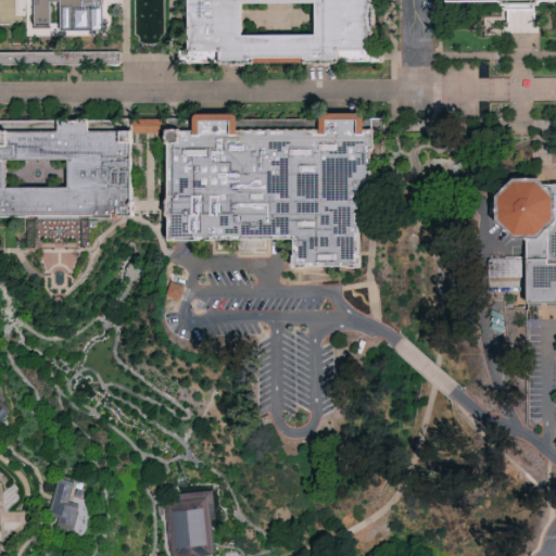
[(59,5),(49,5),(49,24),(49,28),(34,28),(34,0),(101,0),(101,32),(60,32),(59,23),(59,5)]
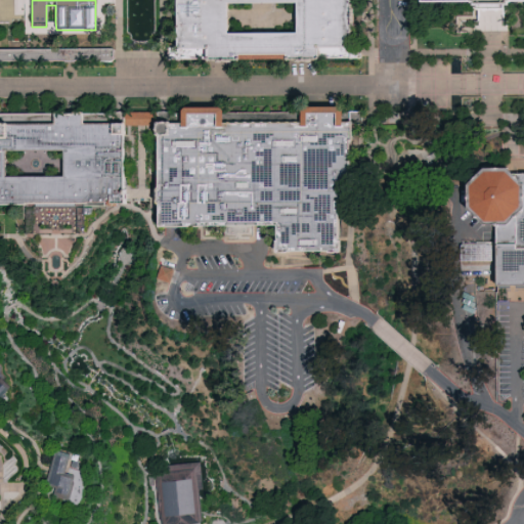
[(176,0),(176,48),(166,48),(166,50),(166,53),(166,55),(166,61),(179,61),(179,60),(205,60),(209,60),(221,60),(234,60),(238,60),(284,60),(288,60),(302,60),(316,61),(316,59),(348,59),(348,62),(362,62),(362,54),(362,46),(352,46),(352,0),(176,0)]
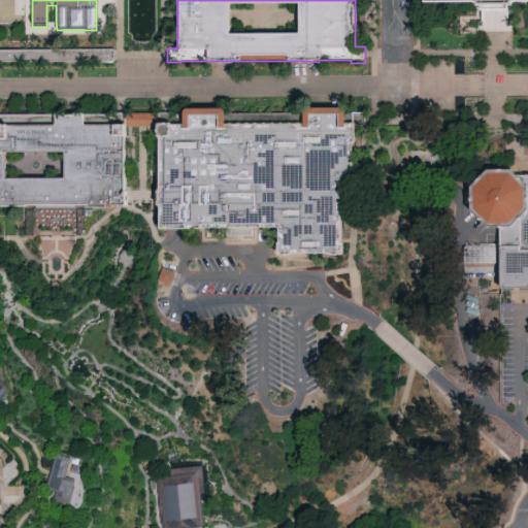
[(527,0),(527,7),(507,7),(494,7),(481,8),(480,8),(477,8),(476,8),(422,8),(421,0),(527,0)]
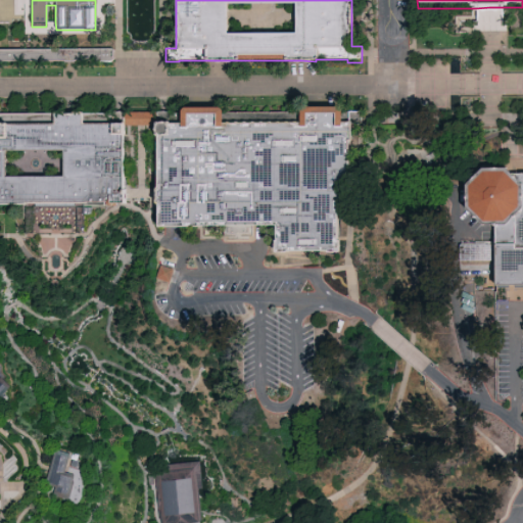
[(0,63),(0,51),(110,51),(111,51),(111,56),(111,61),(112,63),(0,63)]
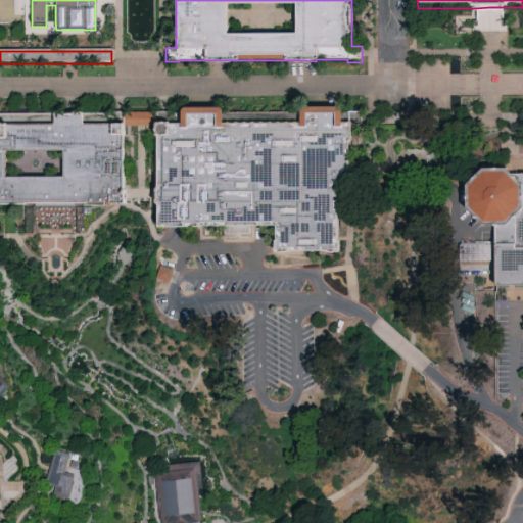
[(154,113),(158,114),(162,114),(169,114),(181,114),(181,105),(188,104),(201,104),(217,104),(224,105),(224,113),(299,113),(299,107),(304,107),(320,107),(336,107),(341,107),(342,115),(348,115),(349,112),(362,112),(362,115),(362,117),(362,125),(352,125),(352,140),(349,140),(349,197),(338,197),(338,239),(338,252),(275,253),(275,226),(270,226),(255,227),(179,228),(164,228),(159,228),(159,188),(158,127),(154,113)]
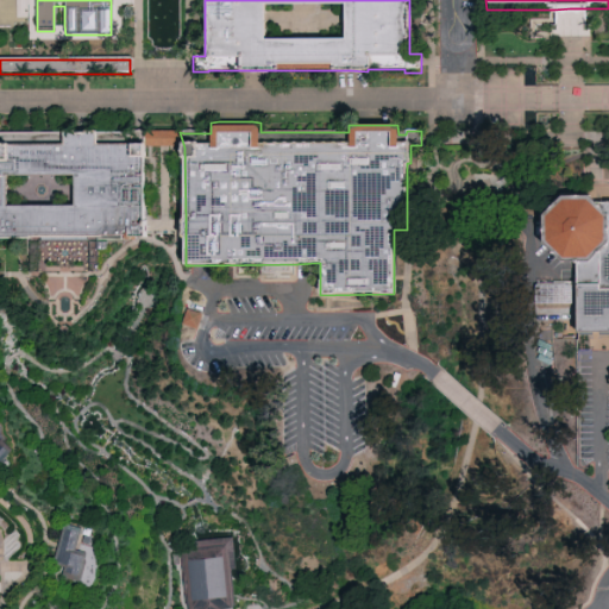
[(0,240),(146,240),(145,226),(145,189),(145,148),(145,132),(143,133),(138,133),(135,133),(0,133),(0,240)]
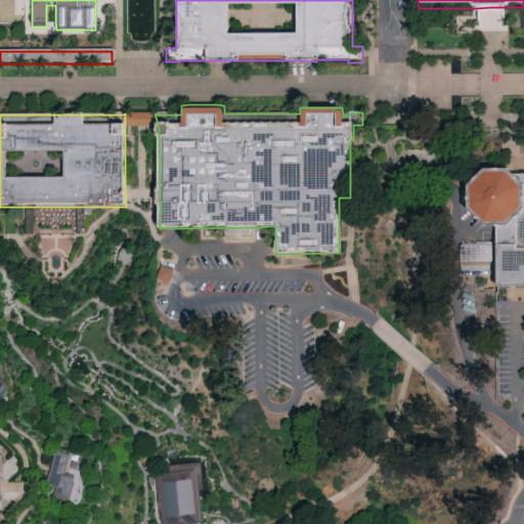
[(125,114),(155,114),(159,127),(125,127),(125,114)]
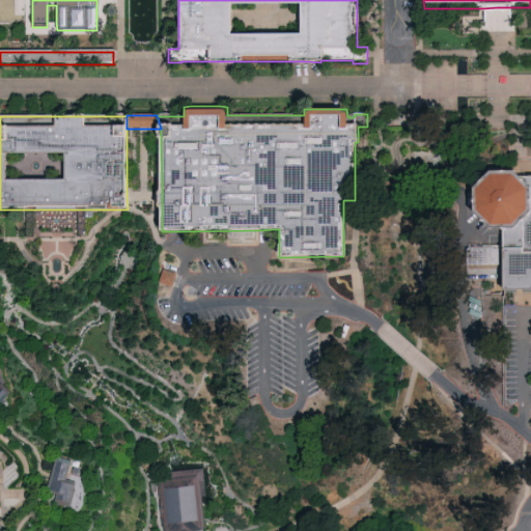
[(454,152),(452,168),(460,169),(462,154),(454,152)]
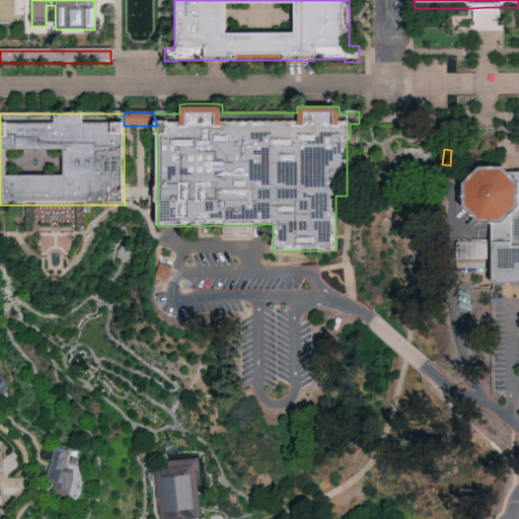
[(518,285),(492,285),(490,222),(479,222),(461,205),(460,183),(477,166),(495,167),(499,167),(510,174),(518,173),(518,285)]
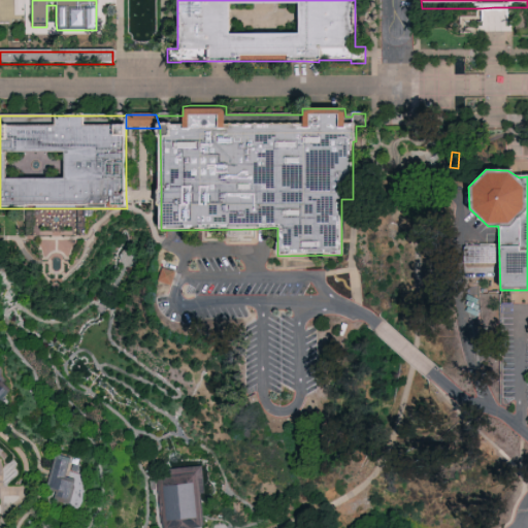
[(179,270),(165,267),(161,281),(175,284),(179,270)]
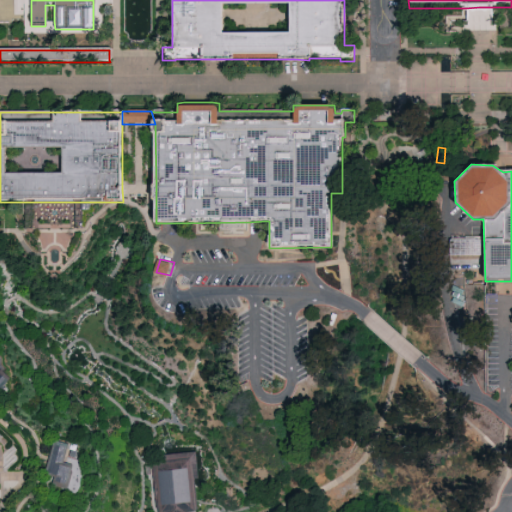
[(0,391),(11,380),(0,370),(0,391)]
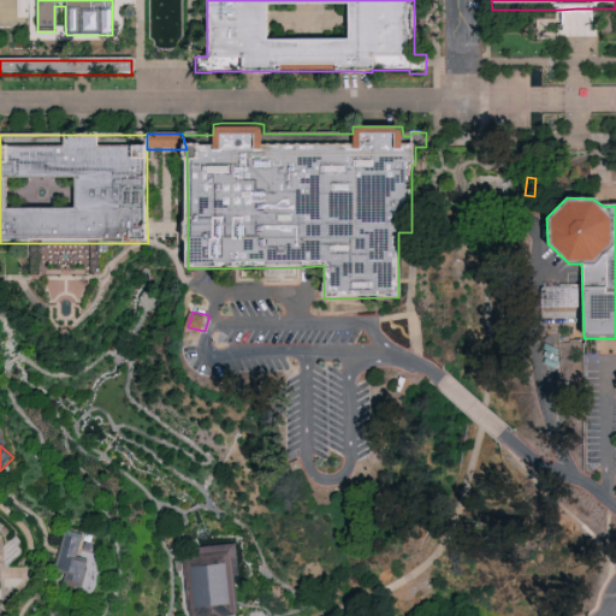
[(65,531),(69,532),(83,537),(77,557),(89,561),(81,590),(69,586),(60,584),(64,573),(53,569),(58,555),(65,531)]
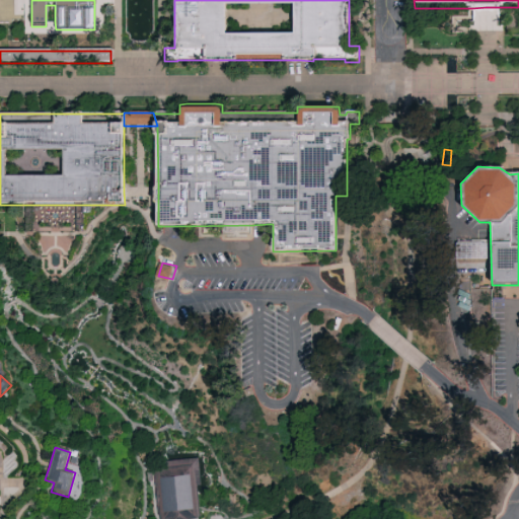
[(160,518),(155,470),(165,469),(165,461),(167,461),(198,460),(200,485),(196,485),(197,493),(198,497),(199,518),(160,518)]
